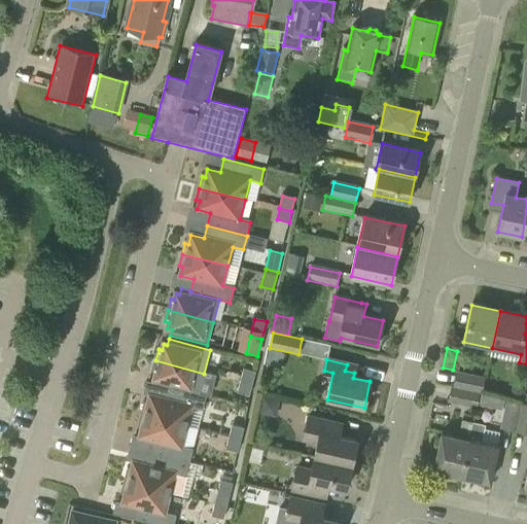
[(199,395),(204,374),(155,360),(152,373),(155,373),(154,380),(157,380),(156,386),(166,388),(167,387),(199,395)]
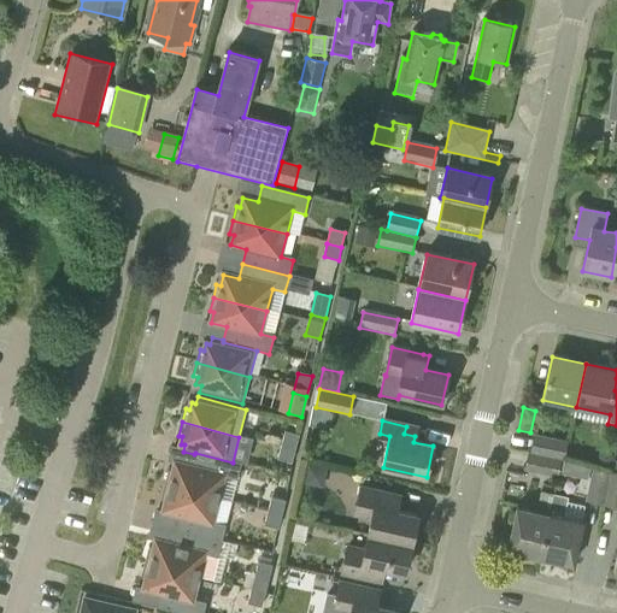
[(281,447),(295,451),(299,436),(285,432),(281,447)]
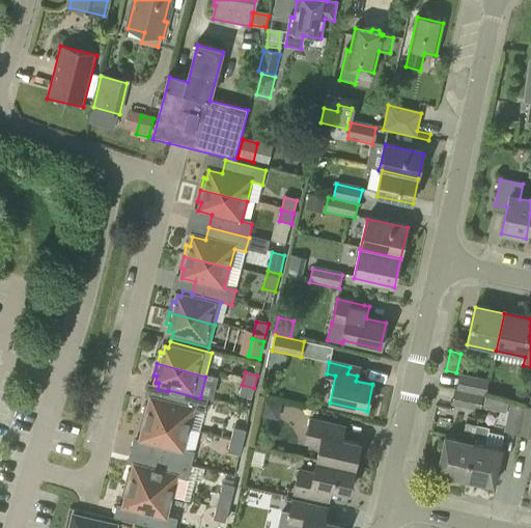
[(483,397),(484,397),(487,381),(460,376),(457,391),(483,397)]
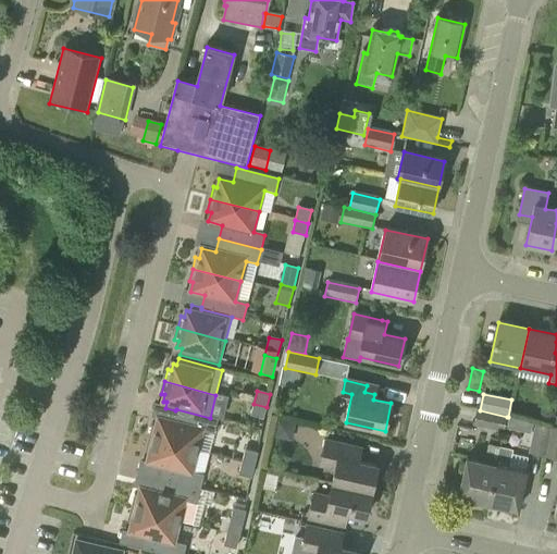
[(264,419),(267,407),(254,404),(250,416),(264,419)]
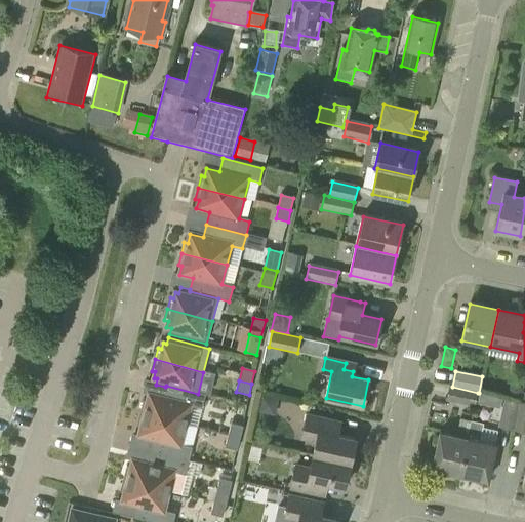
[(205,395),(198,394),(166,386),(165,387),(162,399),(150,395),(147,404),(144,403),(140,415),(187,427),(192,407),(202,409),(205,395)]
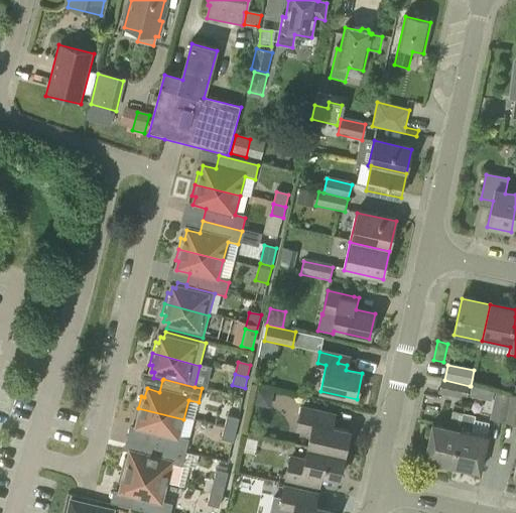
[(470,386),(444,380),(441,379),(437,396),(467,401),(470,386)]
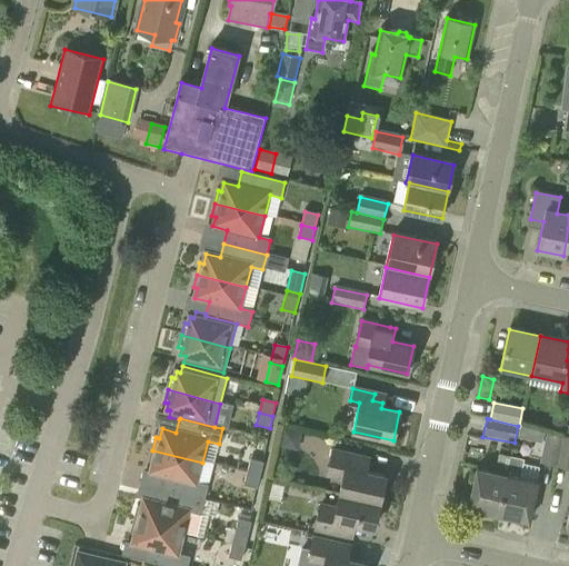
[(562,435),(566,421),(552,418),(549,432),(562,435)]
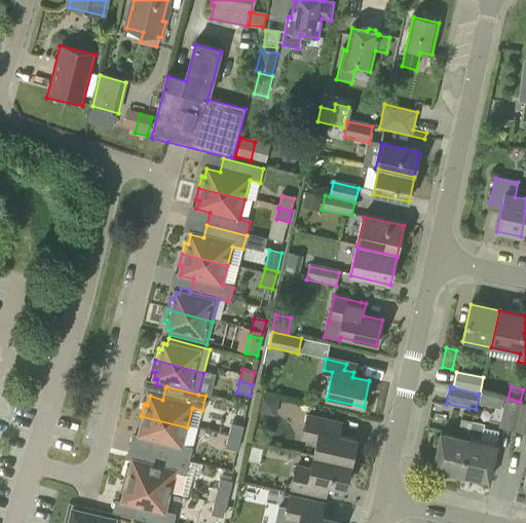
[(483,391),(480,403),(501,409),(504,399),(483,391)]
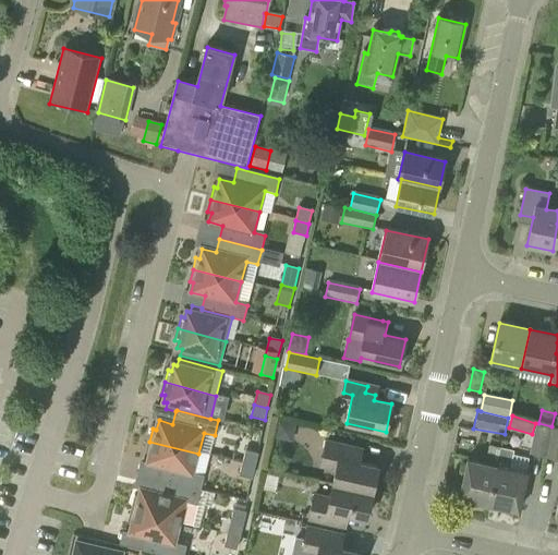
[(545,459),(552,429),(536,425),(530,455),(545,459)]
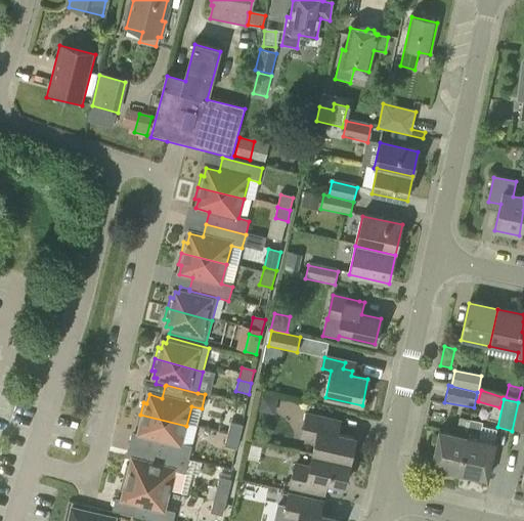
[(523,402),(518,402),(512,431),(523,433),(523,402)]
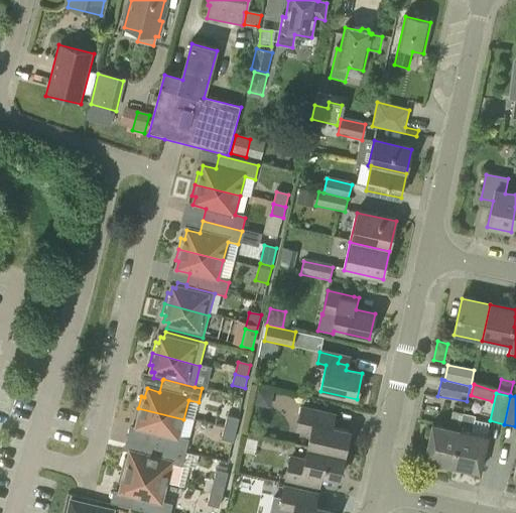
[(178,438),(183,419),(138,408),(135,419),(139,419),(136,428),(149,432),(146,444),(185,455),(188,440),(178,438)]
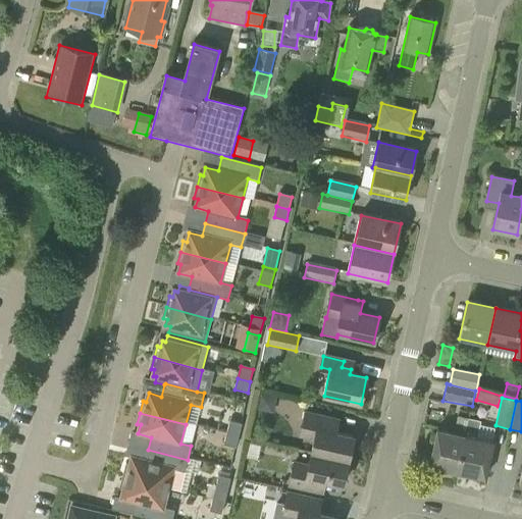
[(337,433),(340,421),(305,414),(300,436),(314,439),(311,454),(348,462),(354,437),(337,433)]
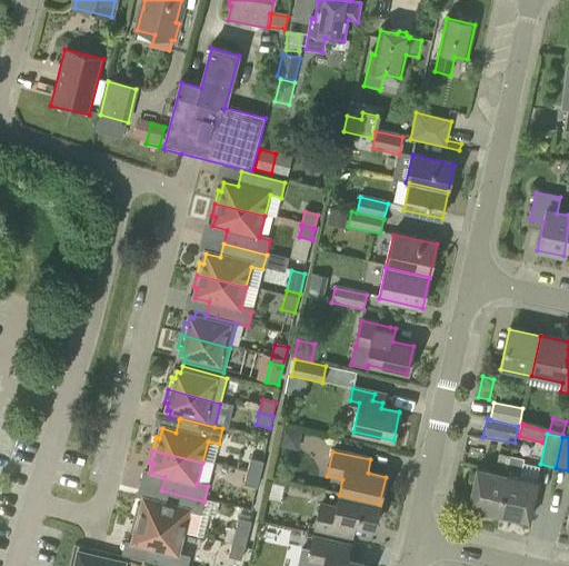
[(498,515),(511,457),(499,455),(495,473),(477,469),(468,508),(498,515)]
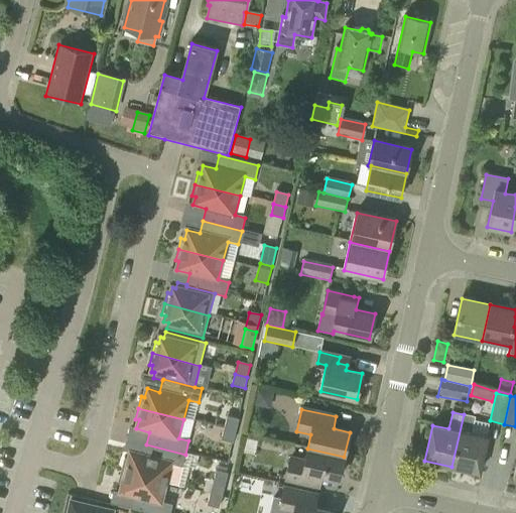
[(464,414),(452,467),(480,473),(488,437),(472,433),(475,417),(464,414)]
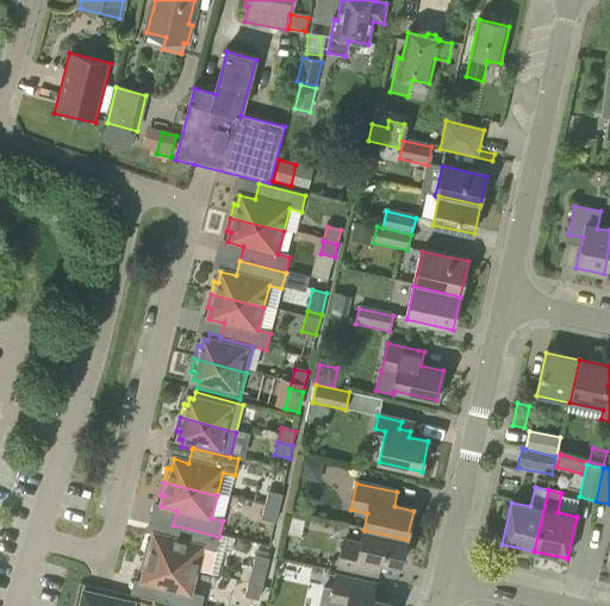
[(265,507),(279,511),(281,497),(268,493),(265,507)]
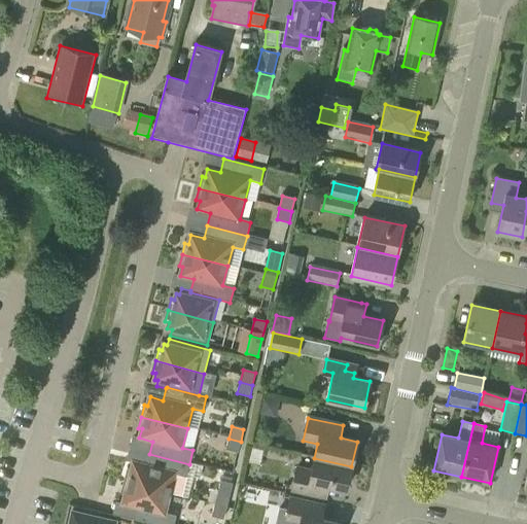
[(238,453),(241,442),(229,439),(225,450),(238,453)]
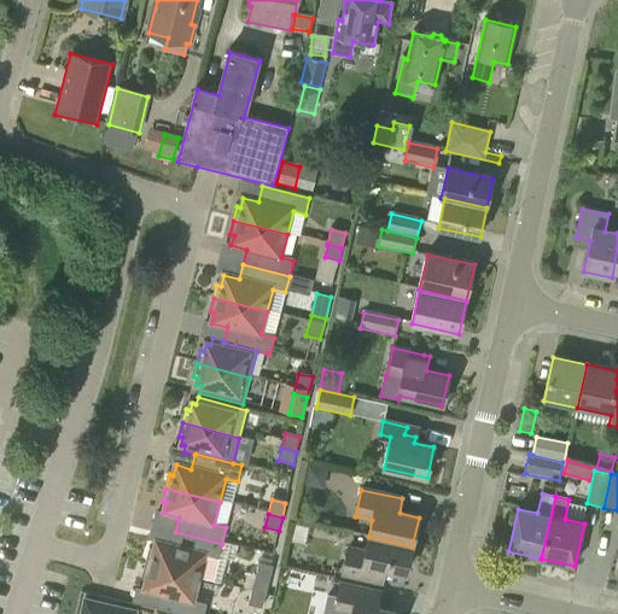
[(219,560),(222,544),(175,532),(172,547),(156,543),(153,554),(150,553),(146,566),(200,580),(207,556),(219,560)]
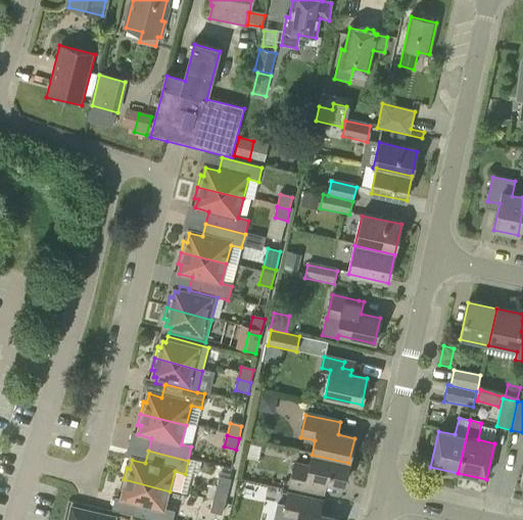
[(295,465),(290,487),(325,495),(327,483),(343,487),(348,463),(312,455),(308,468),(295,465)]
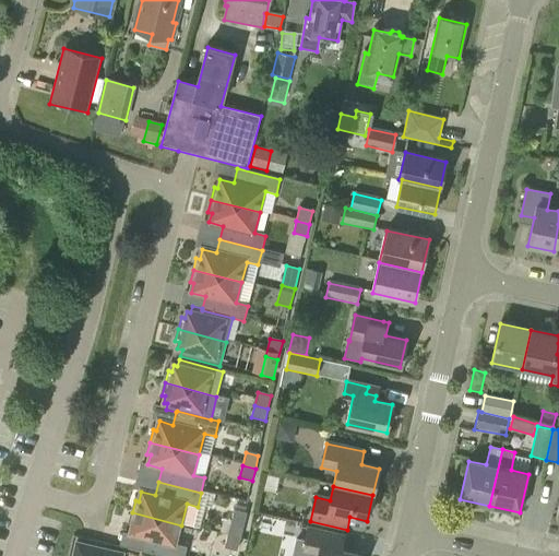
[(229,530),(241,532),(246,513),(234,510),(229,530)]
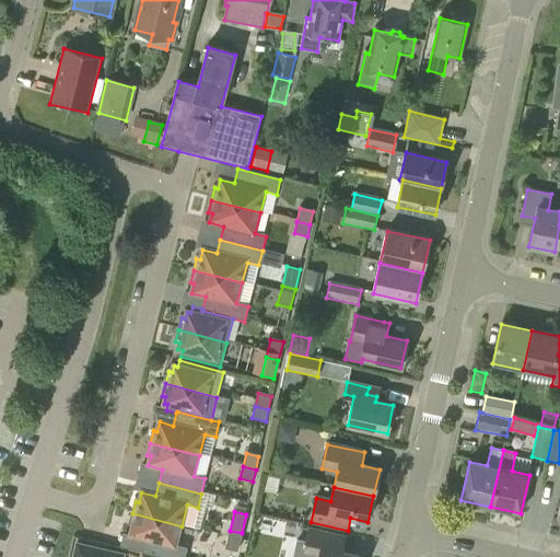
[(176,546),(182,526),(132,513),(129,525),(132,526),(130,536),(144,540),(141,554),(151,556),(185,556),(187,549),(176,546)]
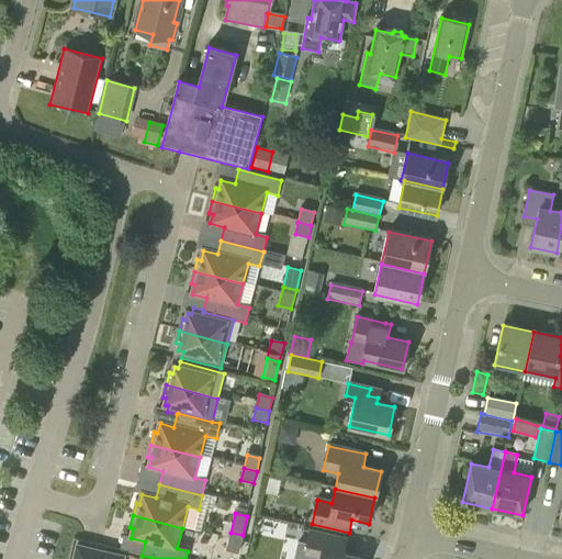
[(345,554),(347,540),(310,532),(304,557),(310,558),(361,558),(361,557),(345,554)]
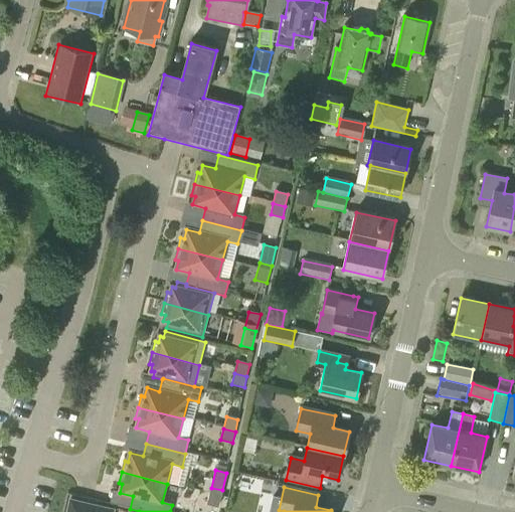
[(220,500),(222,490),(211,488),(206,505),(218,508),(220,500)]
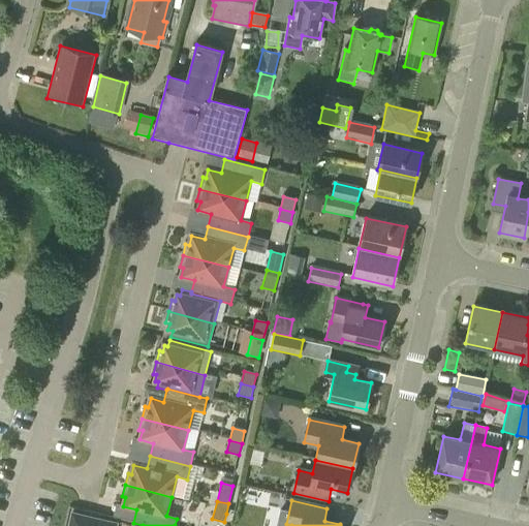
[(116,525),(72,515),(69,525),(116,525)]
